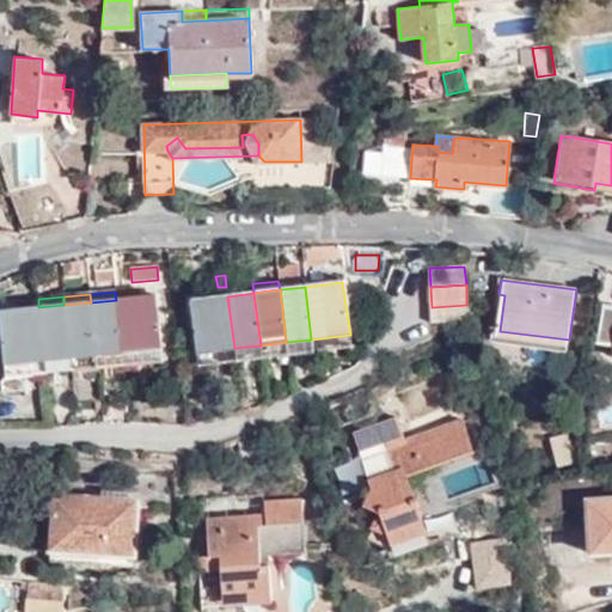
[(155,297),(116,300),(122,353),(160,349),(155,297)]
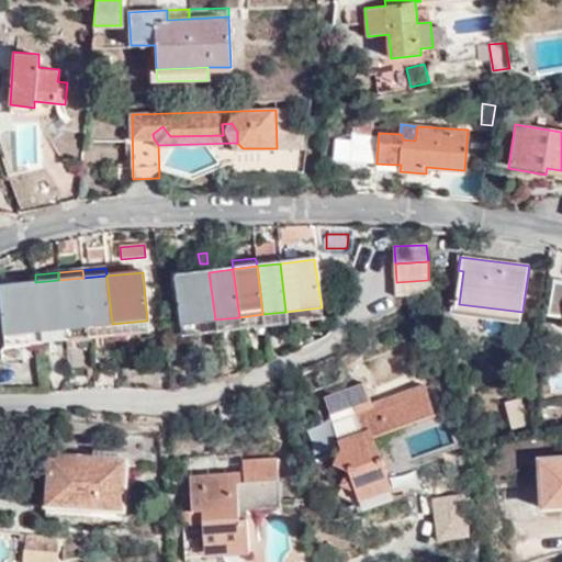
[(176,277),(180,323),(215,319),(209,272),(176,277)]
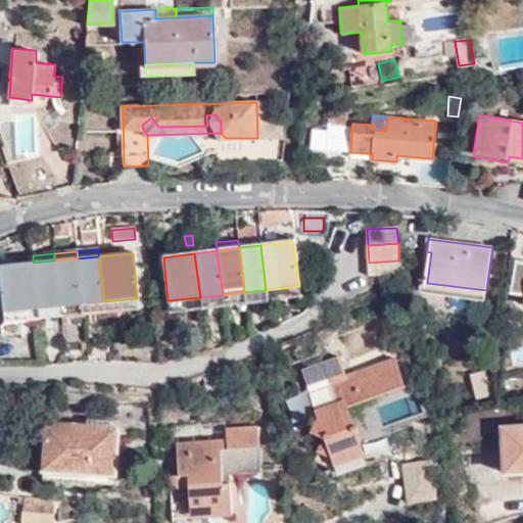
[(99,256),(78,258),(82,297),(82,303),(104,301),(99,256)]
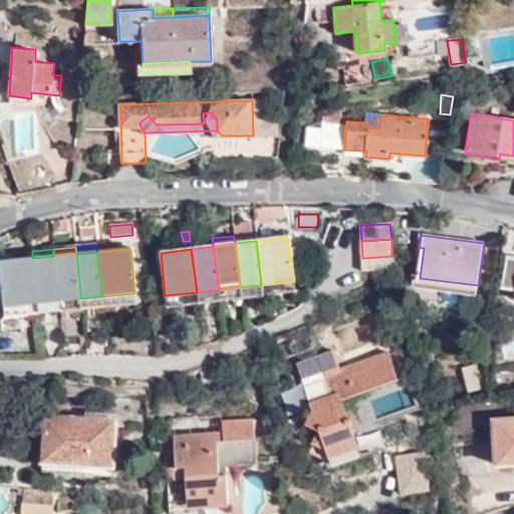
[(76,254),(53,256),(58,301),(80,298),(80,292),(76,254)]
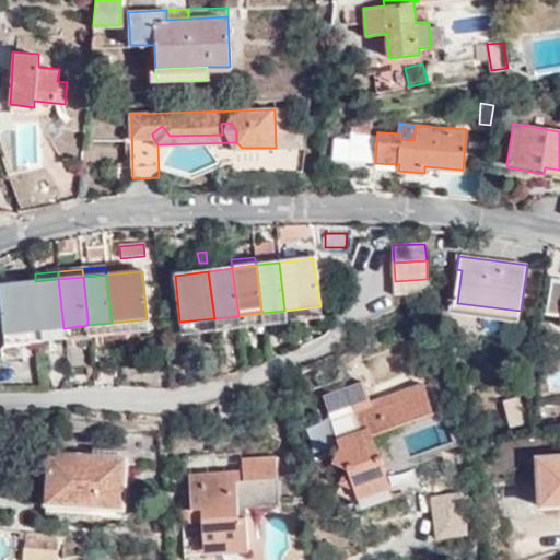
[(58,279),(35,281),(37,300),(41,329),(63,328),(58,279)]
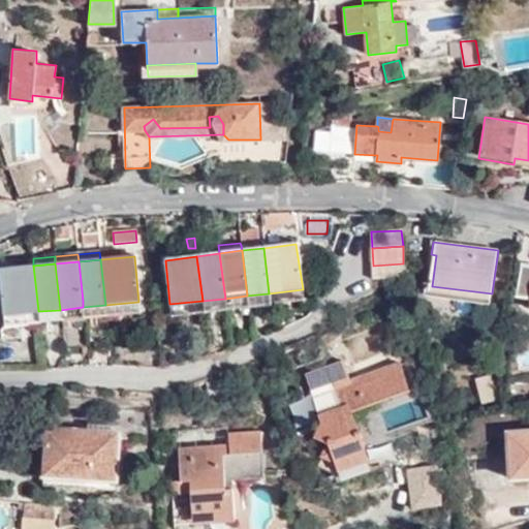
[(403,263),(373,266),(374,278),(404,277),(403,263)]
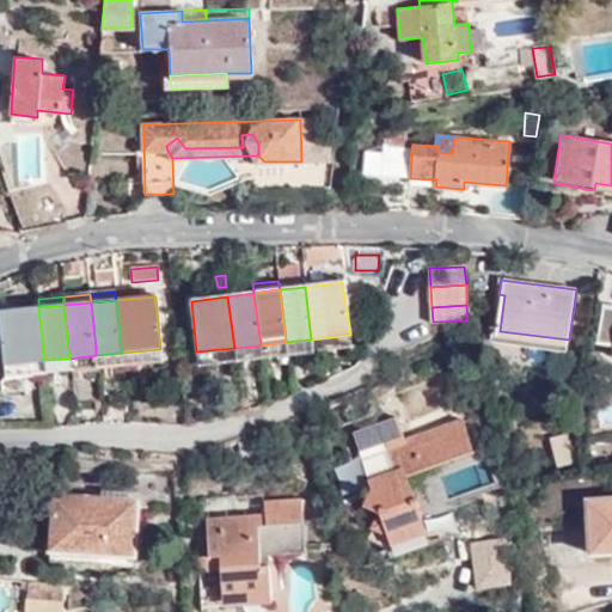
[(41,328),(38,307),(0,311),(0,323),(4,363),(44,360),(41,328)]
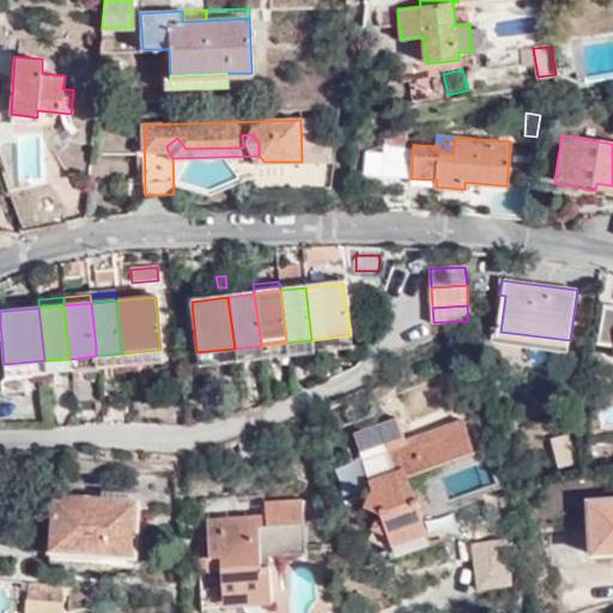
[(612,310),(605,310),(601,344),(612,345),(612,310)]
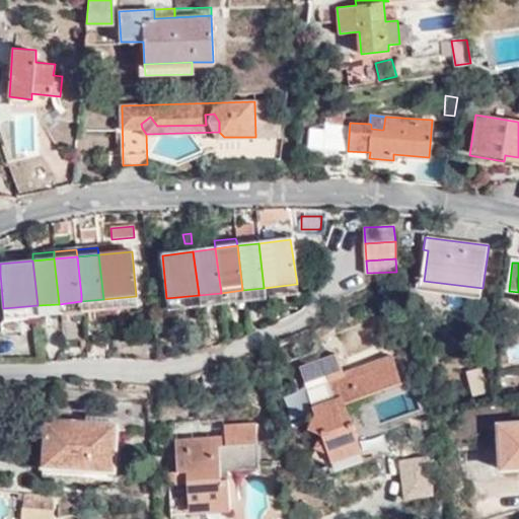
[(297,284),(264,288),(266,299),(298,295),(297,284)]
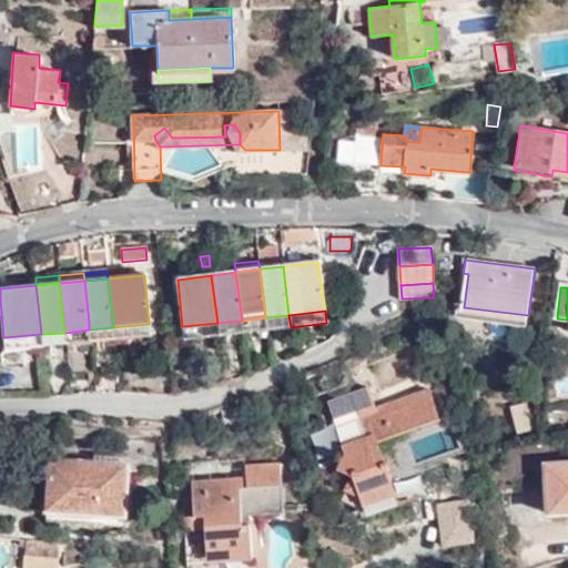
[(265,317),(266,330),(291,327),(288,315),(265,317)]
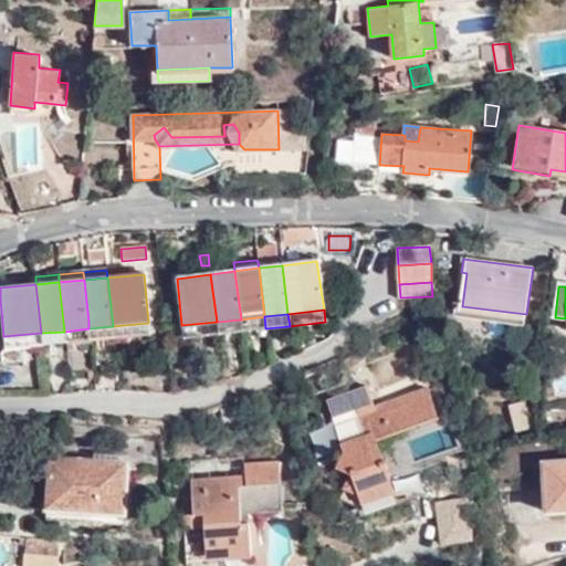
[(241,320),(242,332),(265,328),(264,316),(241,320)]
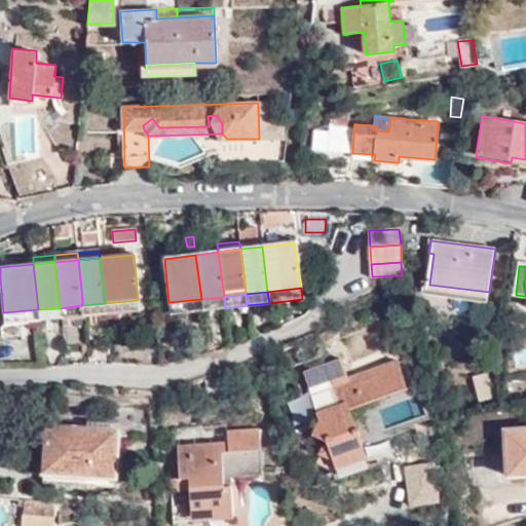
[(201,299),(203,310),(225,308),(224,297),(201,299)]
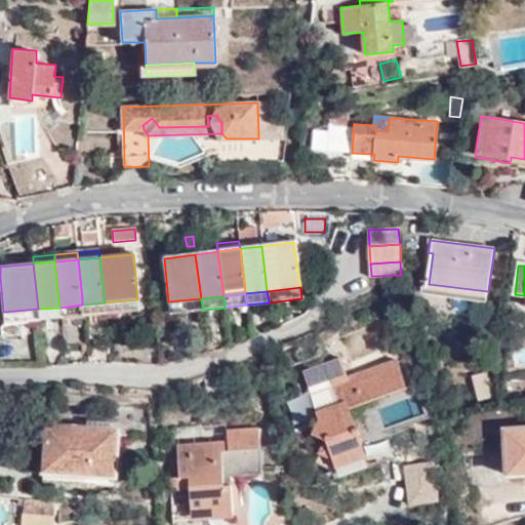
[(169,314),(203,310),(201,298),(168,301),(169,314)]
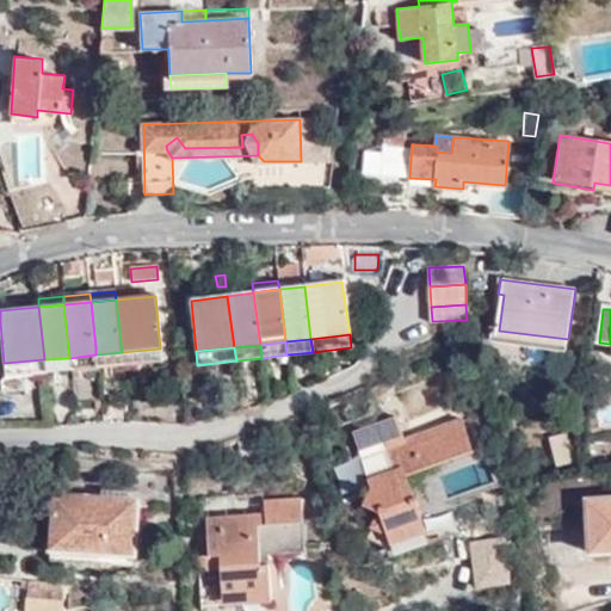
[(160,349),(122,352),(122,365),(161,362),(160,349)]
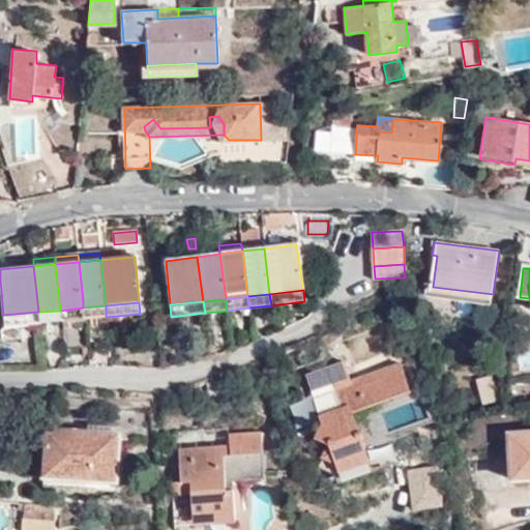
[(106,305),(83,307),(84,319),(106,317),(106,305)]
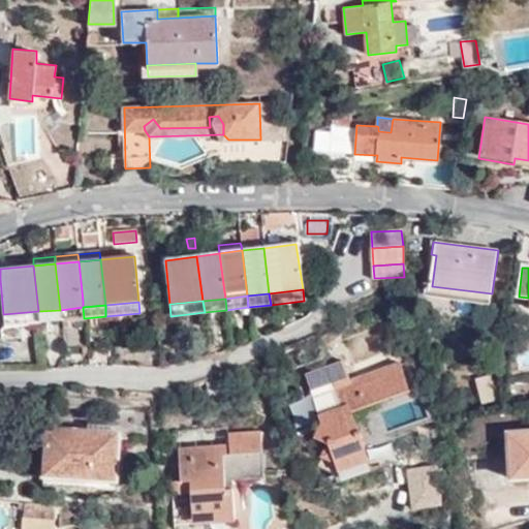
[(83,307),(60,310),(62,320),(84,318),(83,307)]
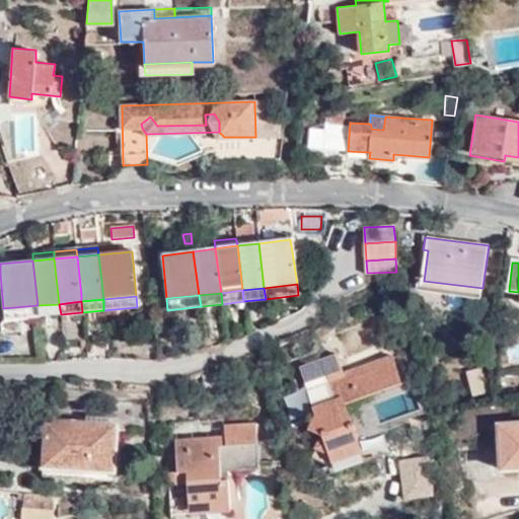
[(59,304),(38,305),(39,317),(61,314),(59,304)]
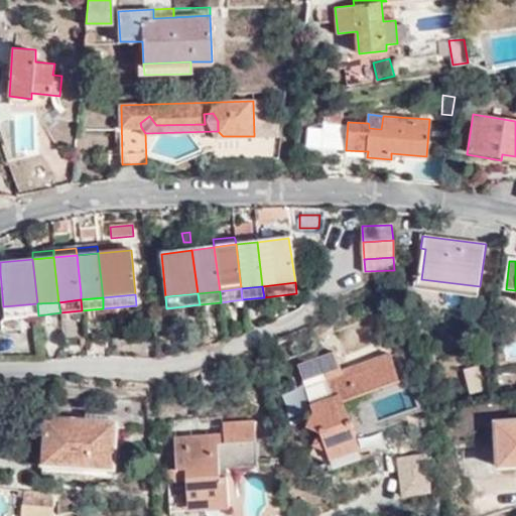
[(37,303),(3,306),(4,317),(38,315),(37,303)]
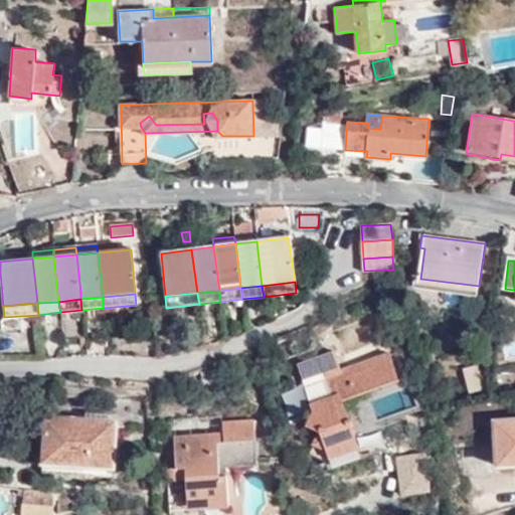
[(514,328),(514,321),(512,312),(498,318),(502,333),(514,328)]
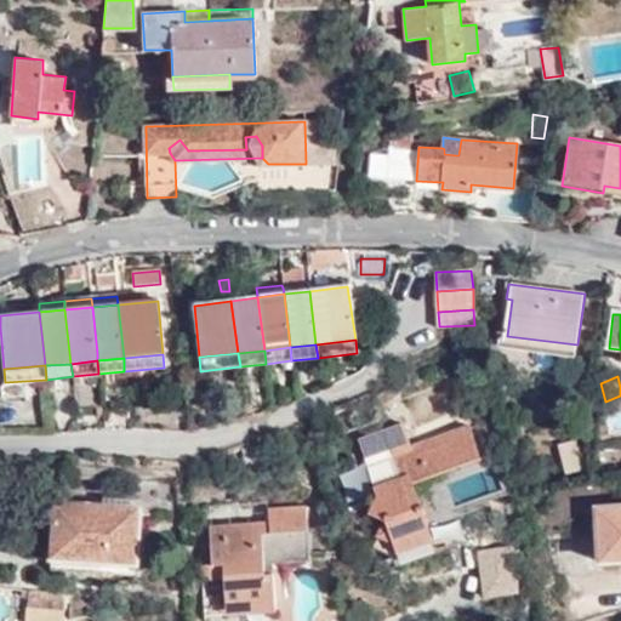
[(480,460),(468,427),(411,448),(404,425),(359,440),(365,460),(392,450),(402,480),(376,490),(377,499),(369,514),(382,522),(376,537),(394,545),(396,551),(431,539),(412,483),(480,460)]
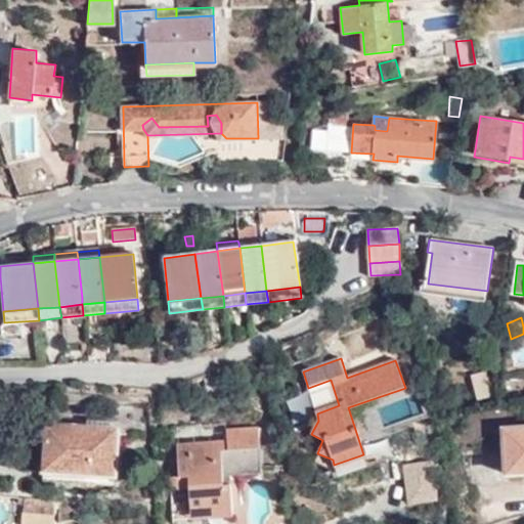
[(85,428),(106,430),(107,422),(87,420),(85,428)]
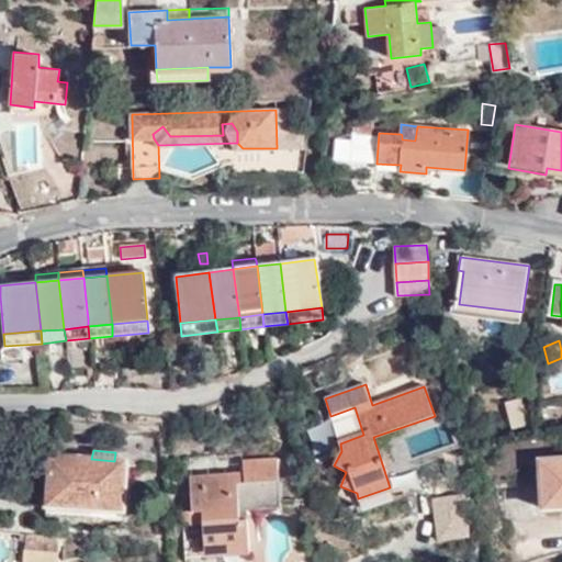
[(126,462),(114,461),(91,459),(52,457),(47,505),(124,510),(126,462)]
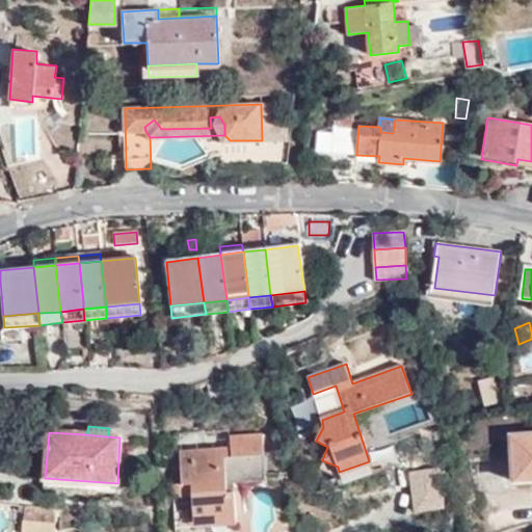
[(230,447),(230,436),(230,433),(181,434),(181,448),(230,447)]
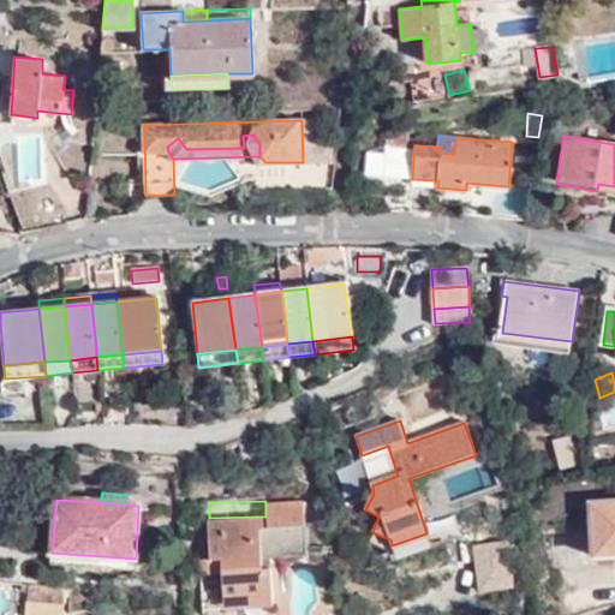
[(303,503),(266,505),(266,517),(209,518),(210,569),(224,569),(224,596),(273,595),(272,555),(305,554),(303,503)]
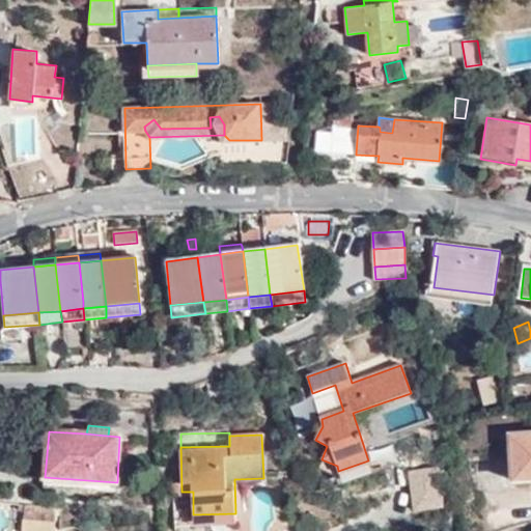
[(530,480),(530,435),(511,437),(513,482),(530,480)]
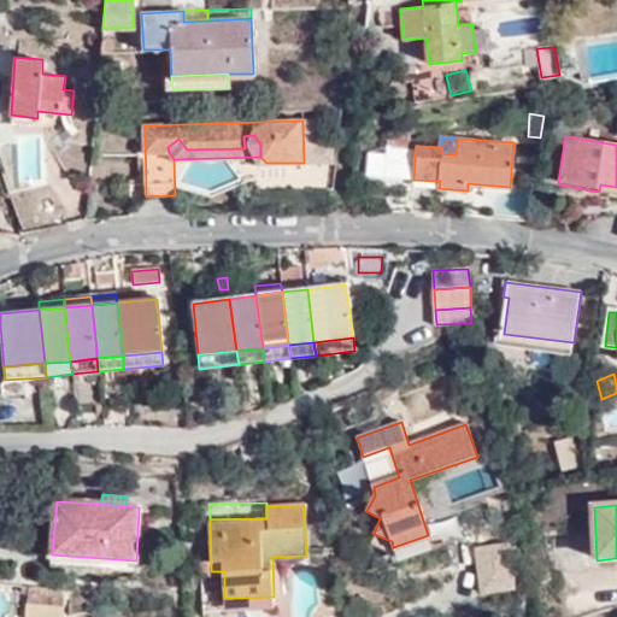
[(459,522),(433,528),(436,546),(464,540),(459,522)]
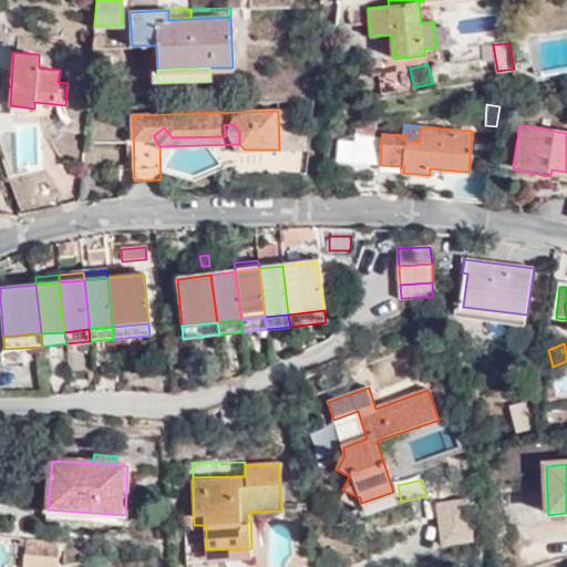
[(474,547),(471,500),(437,502),(441,549),(474,547)]
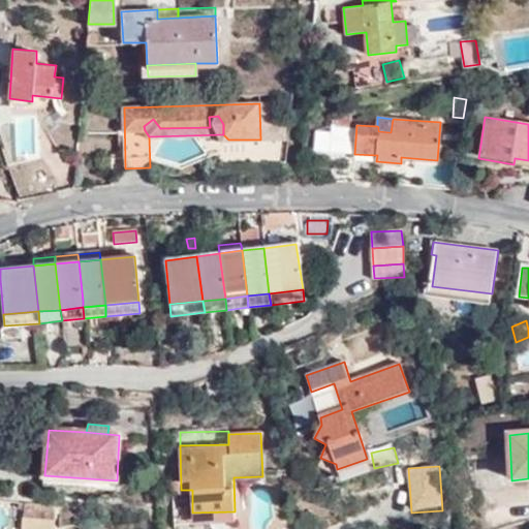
[(26,510),(56,514),(56,507),(20,503),(20,510),(26,510)]
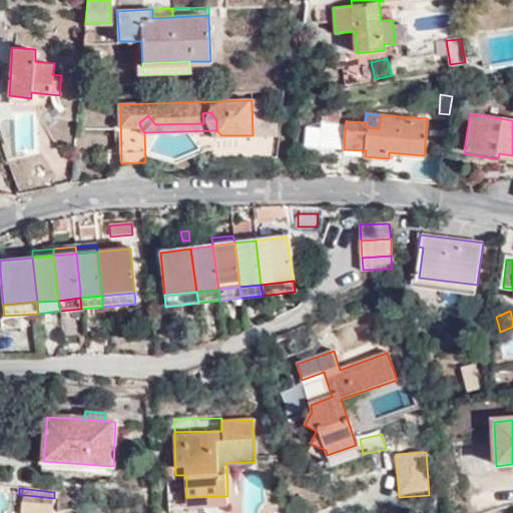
[(53,505),(54,498),(25,495),(24,502),(53,505)]
